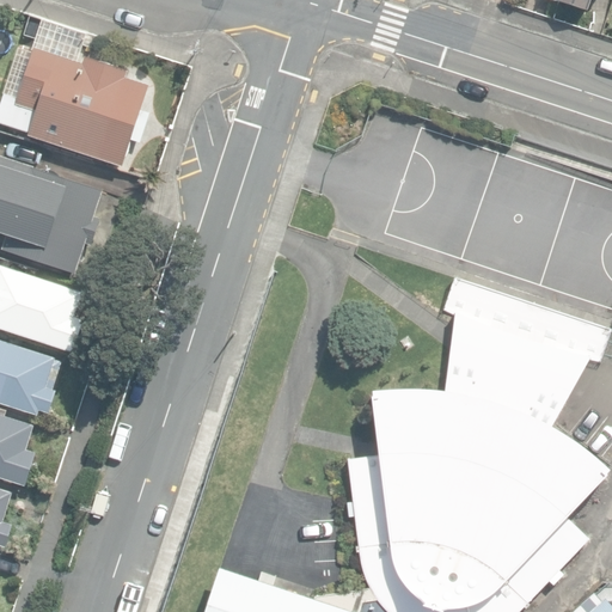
[(558,0),(588,11),(592,0),(558,0)]
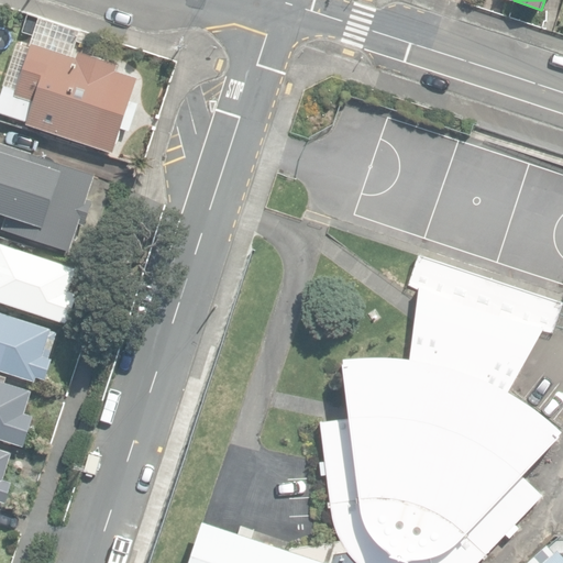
[(76,57),(31,44),(17,89),(3,85),(0,95),(0,118),(30,128),(30,127),(114,153),(122,128),(130,130),(138,105),(131,102),(139,78),(117,70),(119,64),(78,51),(76,57)]
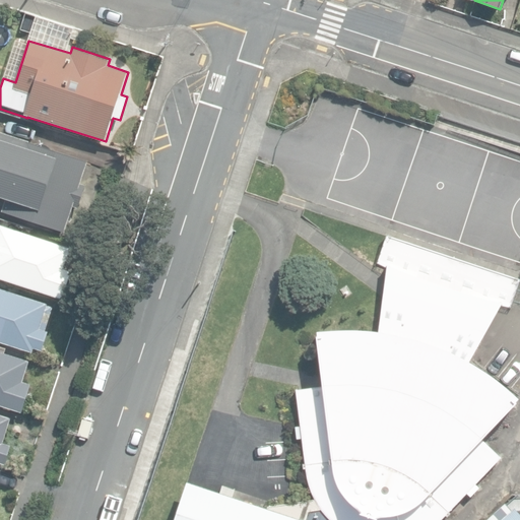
[(79,207),(86,185),(81,184),(88,160),(0,130),(0,196),(7,199),(3,211),(65,233),(74,205),(79,207)]
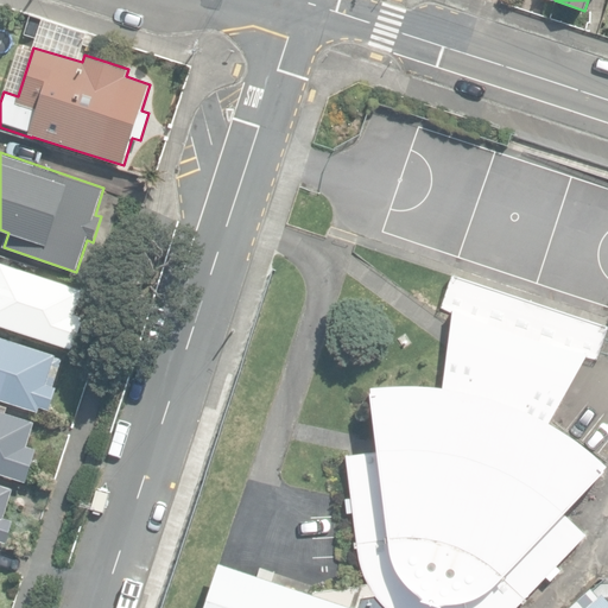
[(0,325),(74,350),(89,305),(81,303),(84,290),(37,274),(39,266),(24,261),(21,268),(1,263),(0,264),(0,325)]
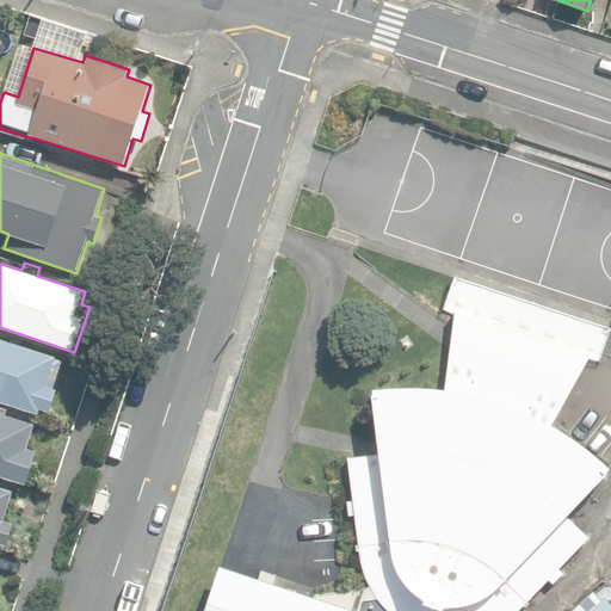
[(315,596),(358,610),(517,610),(524,604),(548,578),(553,582),(563,572),(559,568),(588,537),(566,514),(610,468),(597,456),(587,449),(567,434),(550,424),(590,358),(602,360),(610,331),(610,327),(456,277),(445,308),(455,315),(454,328),(452,334),(451,345),(445,389),(437,388),(429,387),(412,387),(396,387),(372,388),(381,455),(347,460),(353,500),(347,500),(349,514),(355,514),(358,543),(355,544),(356,551),(359,550),(359,556),(360,562),(362,567),(364,573),(365,578),(368,582),(369,585),(360,587),(346,590),(315,596)]
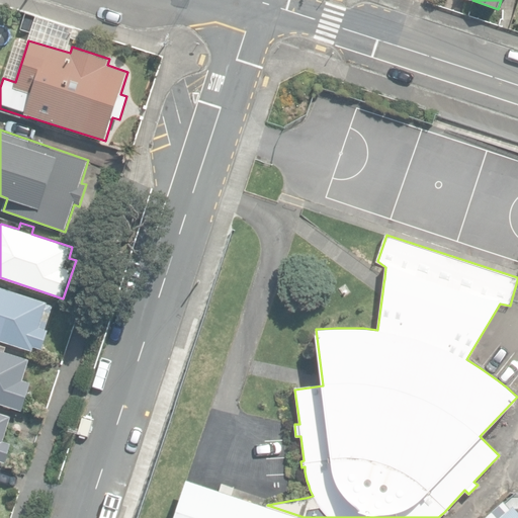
[(0,340),(32,351),(34,346),(42,348),(49,331),(46,330),(54,306),(49,304),(49,303),(0,285),(0,340)]
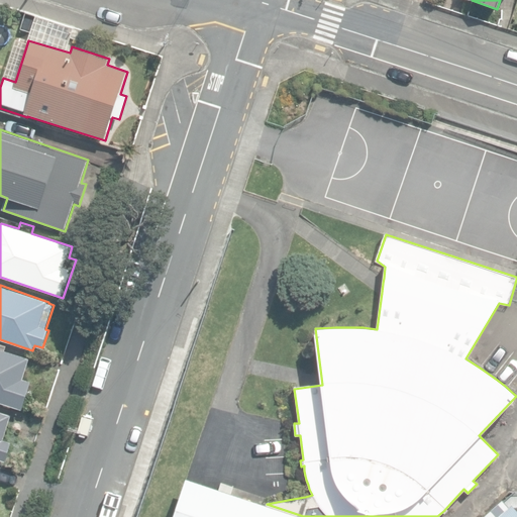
[(0,402),(22,409),(31,381),(22,379),(29,357),(5,350),(7,344),(0,341),(0,402)]
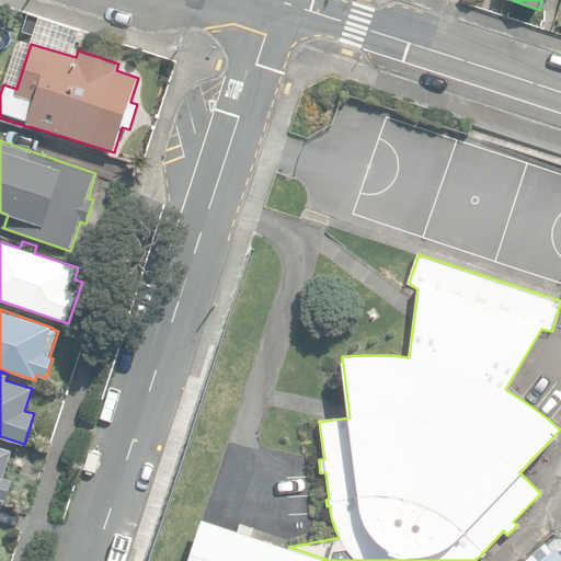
[(0,497),(6,500),(13,480),(3,477),(12,451),(0,446),(0,497)]
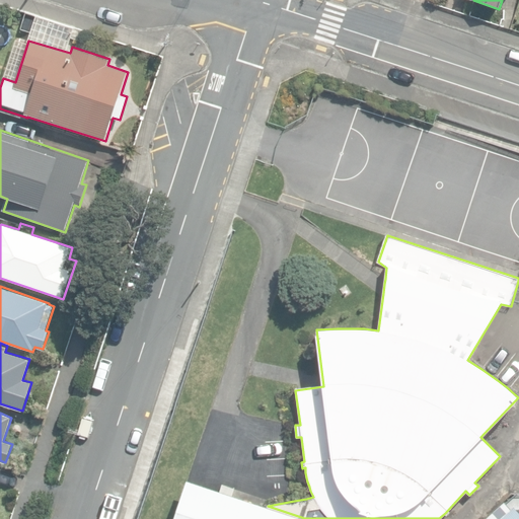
[(304,518),(268,506),(232,495),(234,489),(222,485),(220,491),(187,479),(173,518),(304,518)]
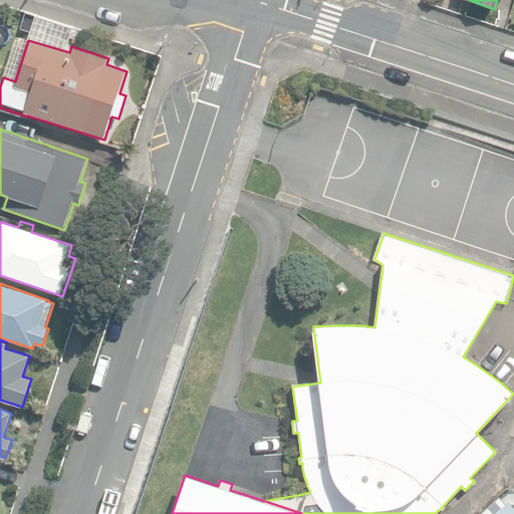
[(492,513),(513,513),(513,507),(507,500),(492,513)]
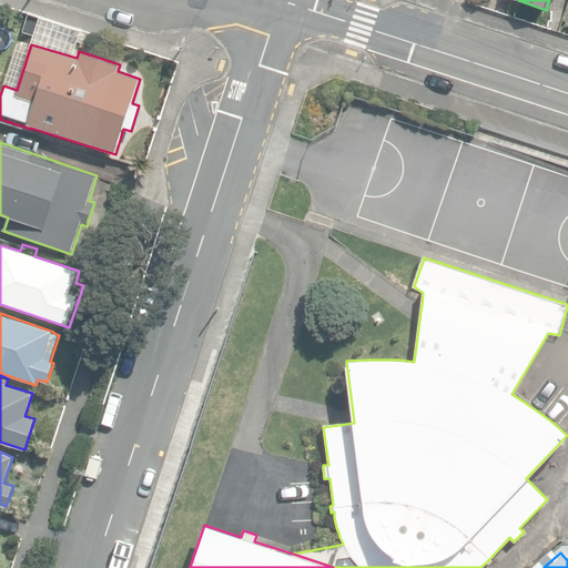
All buildings are outlined.
